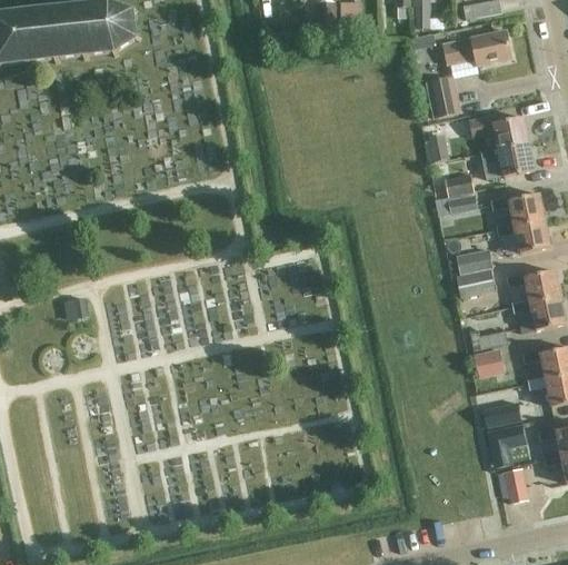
[(0,63),(115,50),(137,37),(133,8),(111,0),(98,0),(0,11),(0,63)]
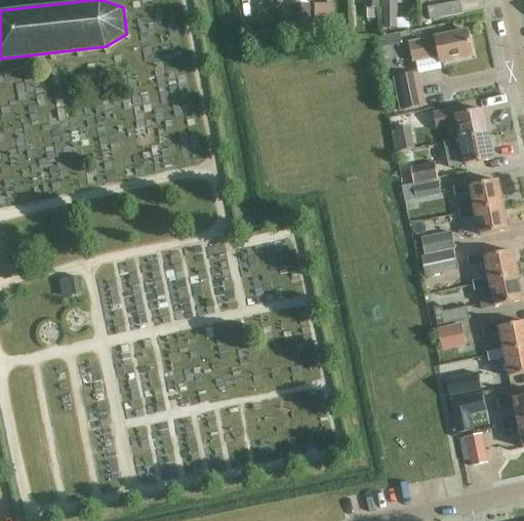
[(308,0),(292,0),(292,30),(308,30),(308,0)]
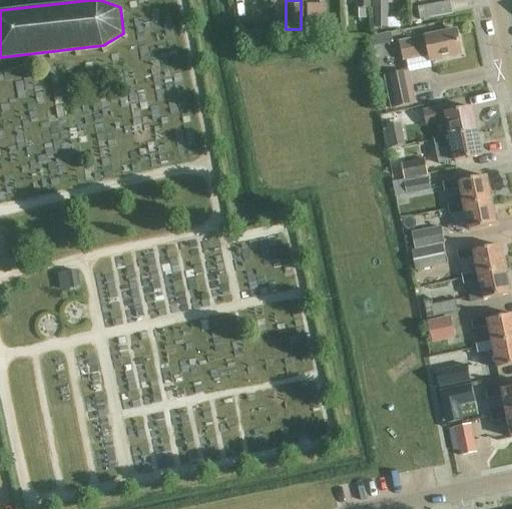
[(387,23),(387,0),(375,0),(375,24),(387,23)]
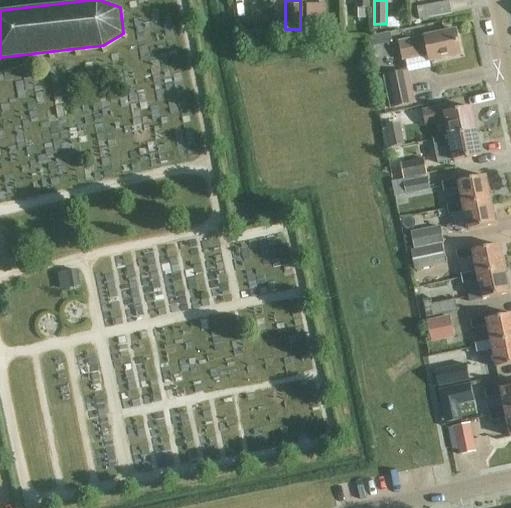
[(416,4),(419,16),(451,10),(449,0),(438,0),(416,4)]
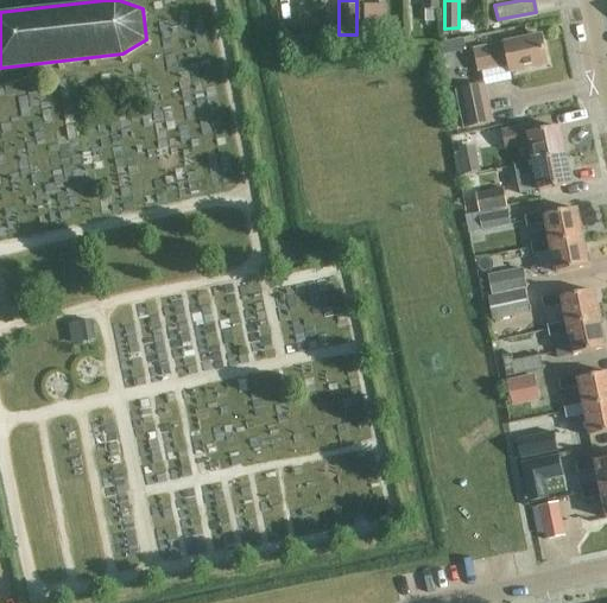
[(362,2),(362,24),(375,24),(375,1),(362,2)]
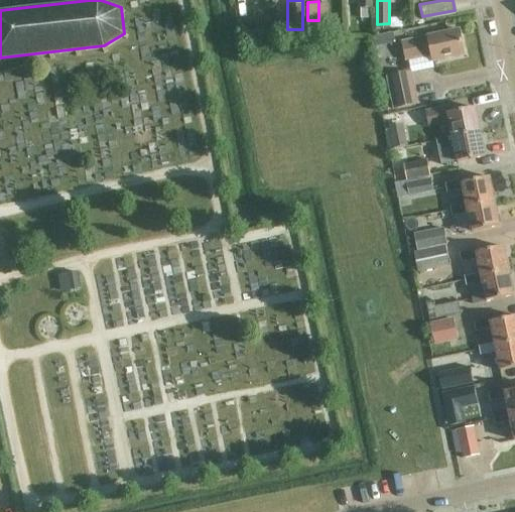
[(464,51),(458,26),(401,38),(405,56),(431,51),(432,58),(464,51)]
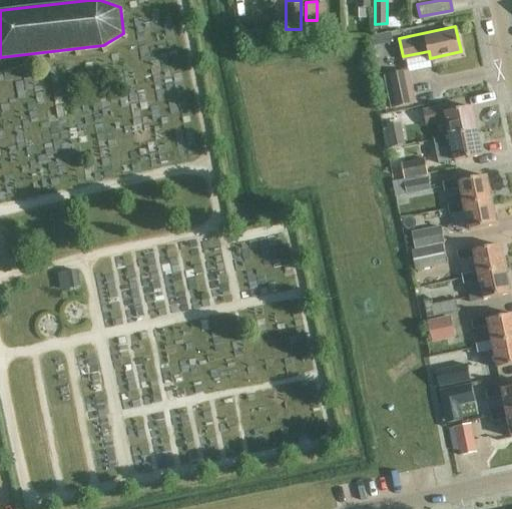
[(407,68),(384,73),(390,105),(414,100),(407,68)]
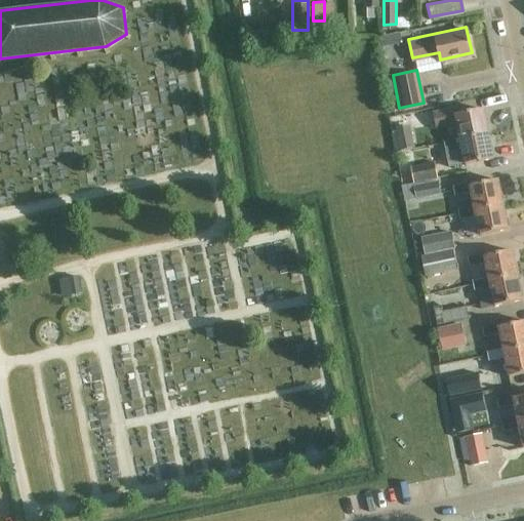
[(460,136),(488,131),(483,106),(455,112),(453,106),(432,110),(435,124),(456,120),(459,133),(460,136)]
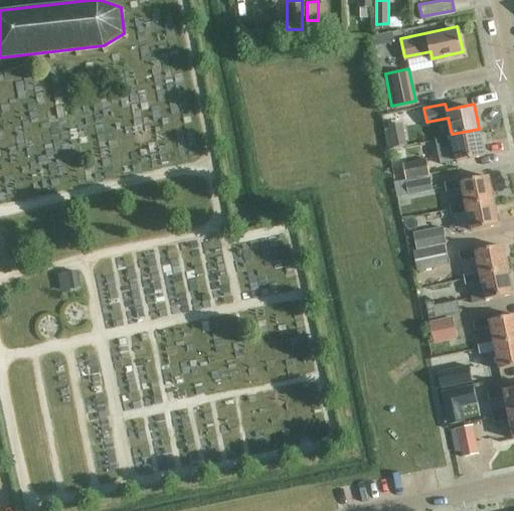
[(405,142),(400,120),(386,123),(387,127),(391,145),(405,142)]
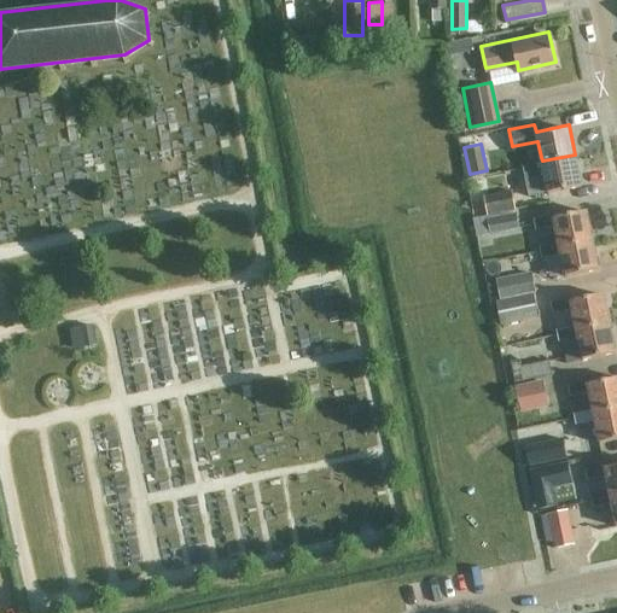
[(523,173),(543,168),(547,191),(581,184),(575,155),(542,161),(541,157),(521,161),(523,173)]
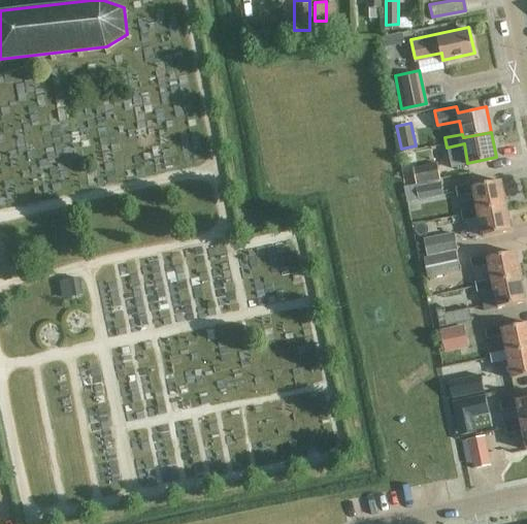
[(436,160),(413,165),(416,183),(439,177),(436,160)]
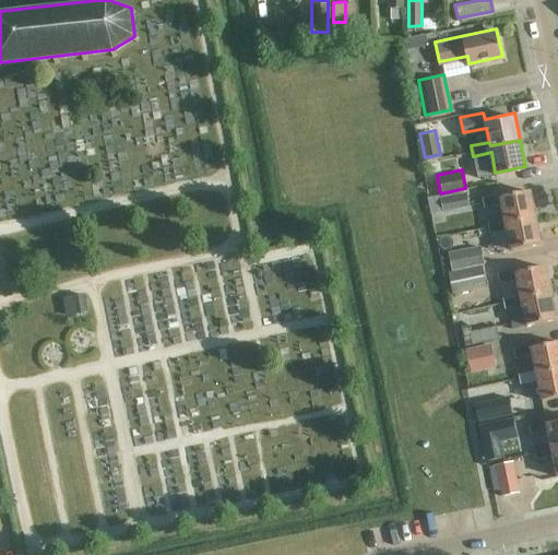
[(506,221),(535,214),(530,188),(500,195),(499,191),(482,195),(484,205),(501,202),(505,217),(506,221)]
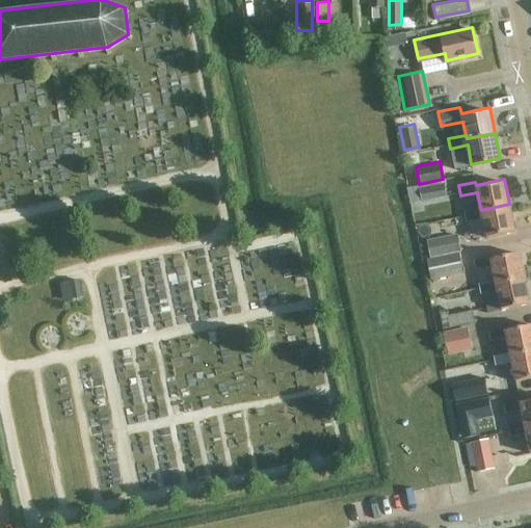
[(444,182),(419,187),(421,200),(446,195),(444,182)]
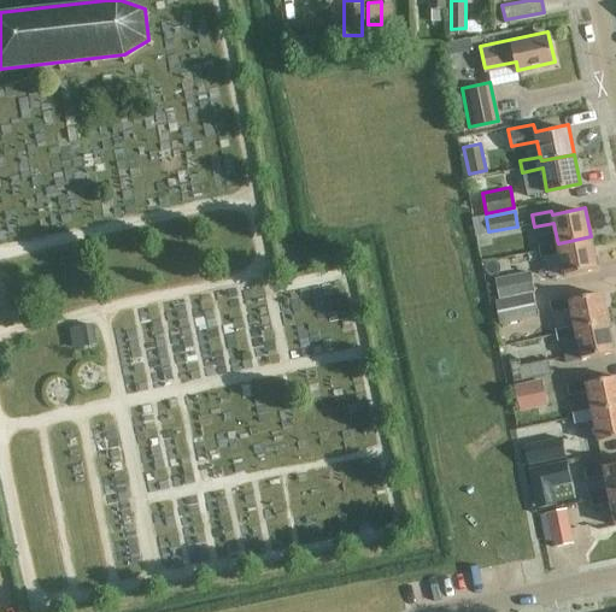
[(564,274),(597,266),(591,236),(558,243),(557,240),(538,243),(540,254),(559,251),(564,274)]
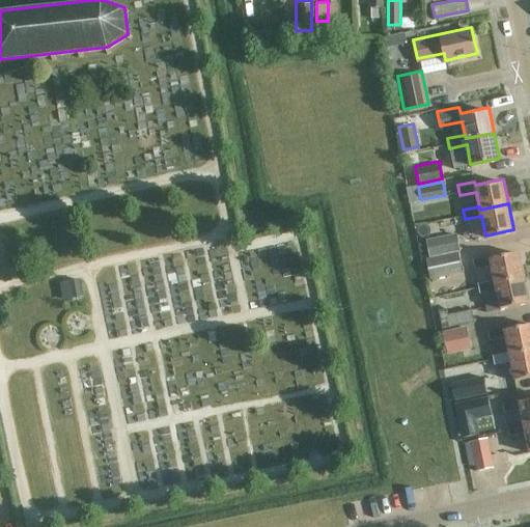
[(454,231),(425,238),(428,255),(456,250),(458,249),(454,231)]
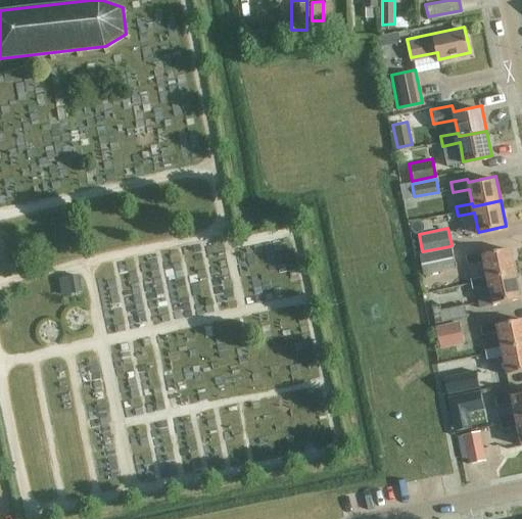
[(422,251),(419,252),(423,273),(454,267),(449,246),(422,251)]
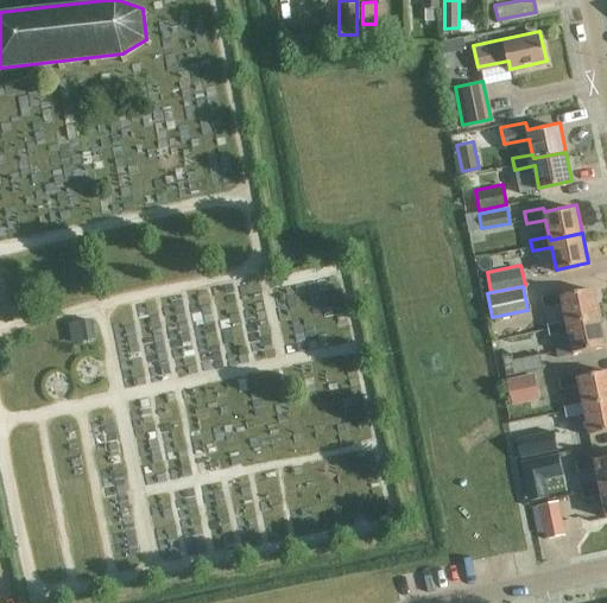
[(567,322),(599,316),(593,286),(561,293),(561,290),(541,294),(543,305),(562,302),(566,318),(567,318),(567,322)]
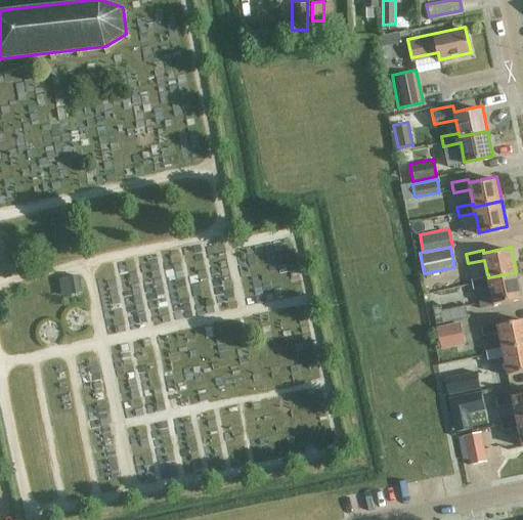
[(487,274),(471,277),(473,287),(489,284),(493,303),(521,297),(516,272),(488,277),(488,274),(487,274)]
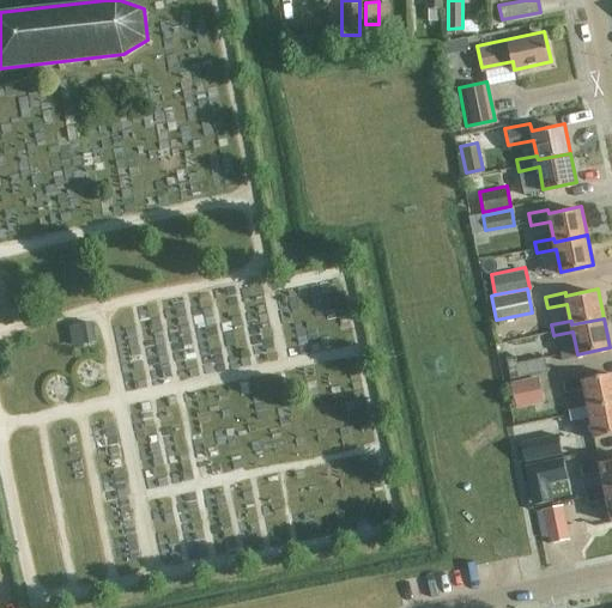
[(73,341),(94,338),(91,320),(79,322),(80,323),(71,324),(73,341)]
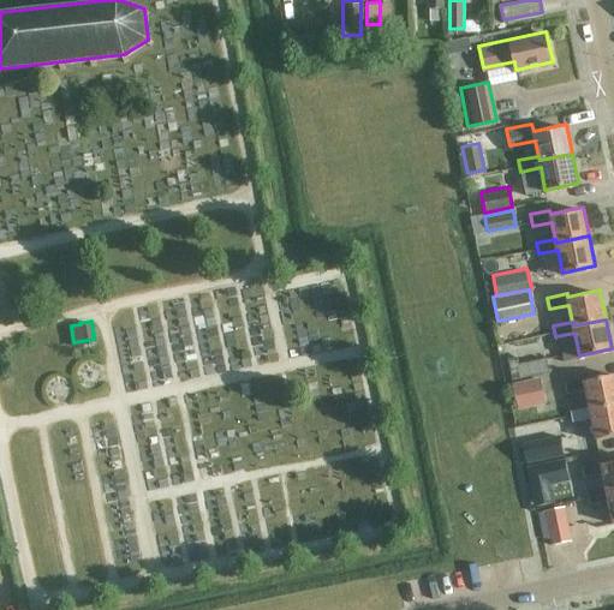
[(507,356),(512,377),(547,370),(544,356),(518,360),(517,353),(507,356)]
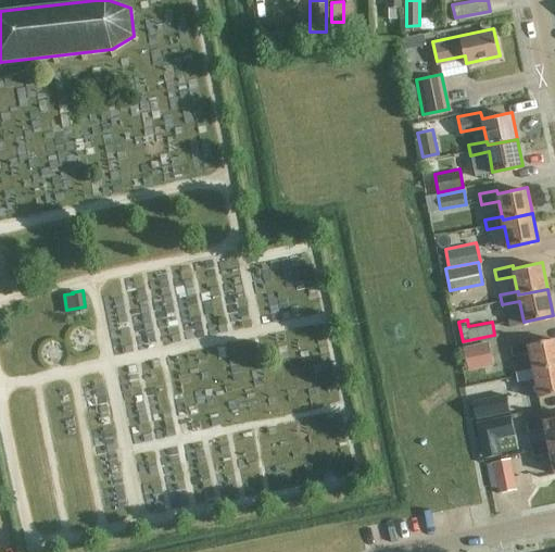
[(528,340),(509,343),(512,354),(529,351),(532,365),(533,369),(554,364),(554,337),(528,342),(528,340)]
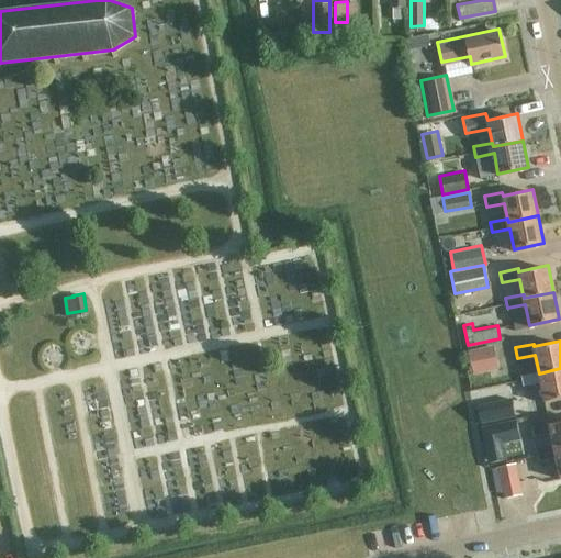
[(493,343),(468,348),(472,371),(497,366),(493,343)]
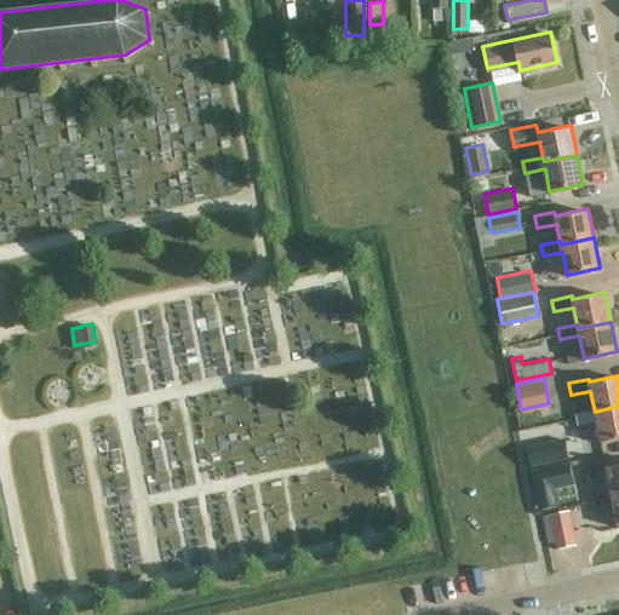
[(594,407),(575,412),(577,423),(596,419),(601,442),(618,437),(618,406),(595,412),(594,407)]
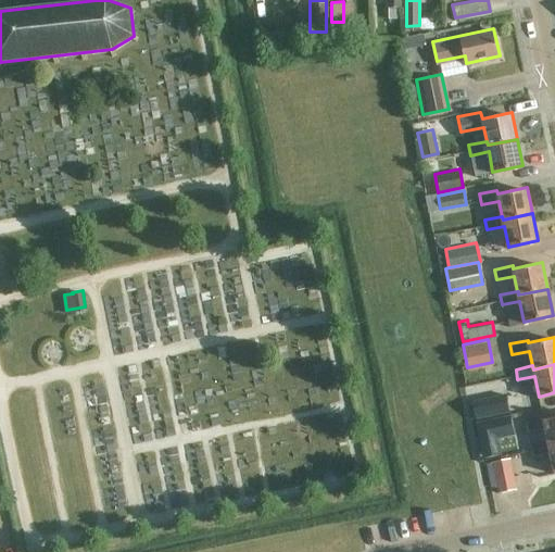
[(471,399),(476,417),(508,411),(504,392),(471,399)]
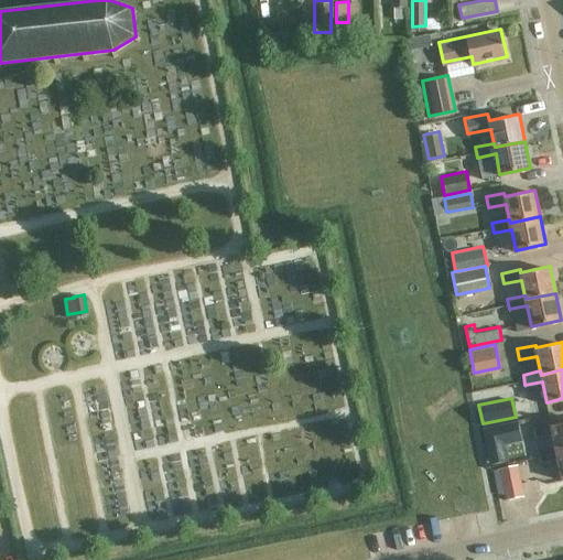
[(520,438),(516,419),(483,426),(482,427),(486,445),(504,442),(520,438)]
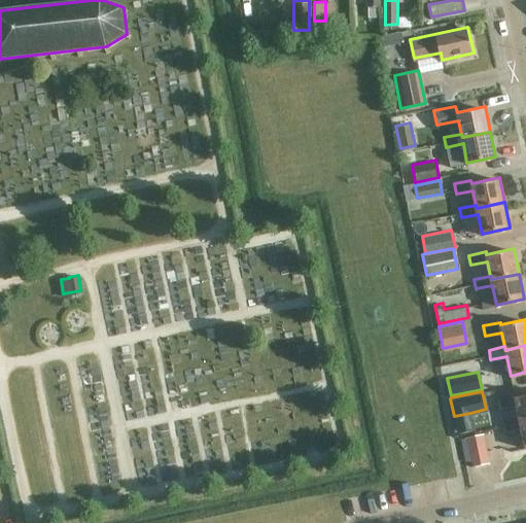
[(520,421),(525,419),(525,393),(515,396),(515,393),(497,397),(499,407),(516,404),(519,418),(519,417),(520,421)]
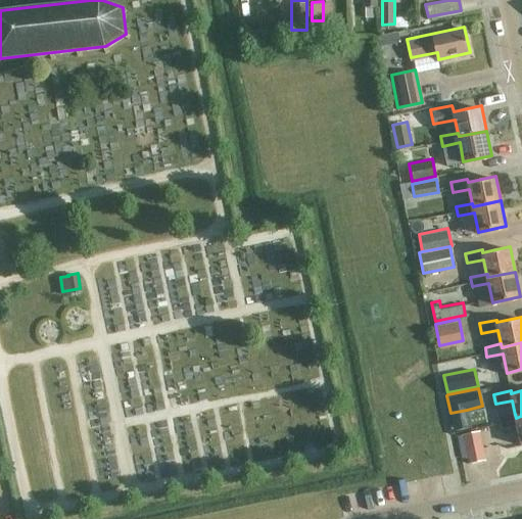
[(521,442),(521,416),(516,418),(515,414),(515,415),(499,418),(501,428),(517,424),(521,442)]
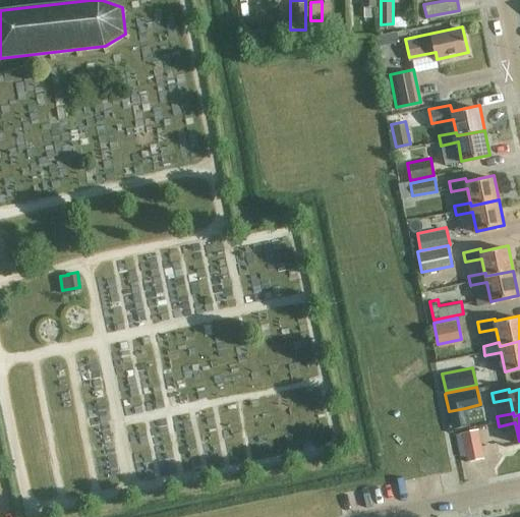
[(476,427),(460,431),(466,459),(482,455),(476,427)]
